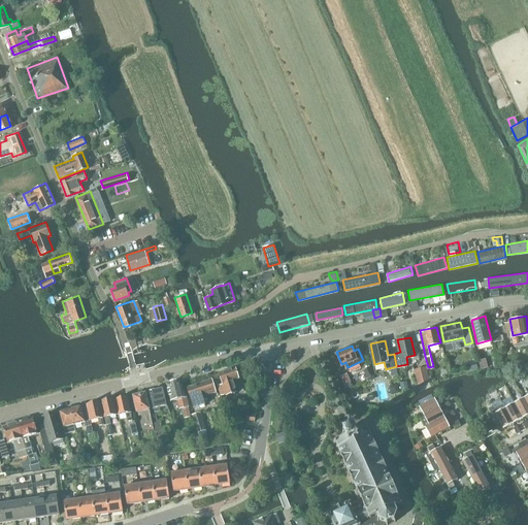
[(464,361),(466,369),(477,366),(476,358),(472,359),(464,361)]
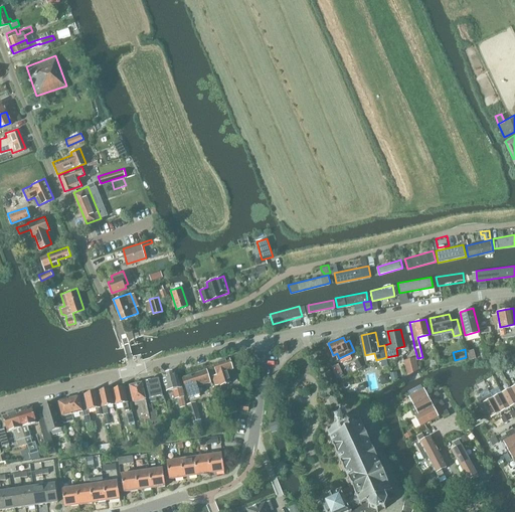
[(352,356),(358,367),(365,363),(359,352),(352,356)]
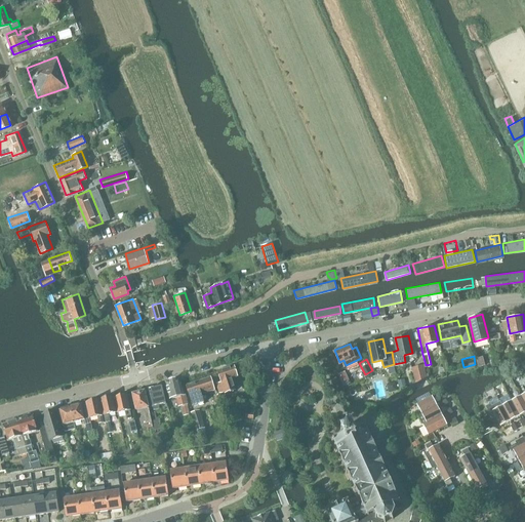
[(234,363),(217,369),(221,379),(216,382),(219,391),(225,391),(225,392),(236,388),(232,376),(238,374),(234,363)]
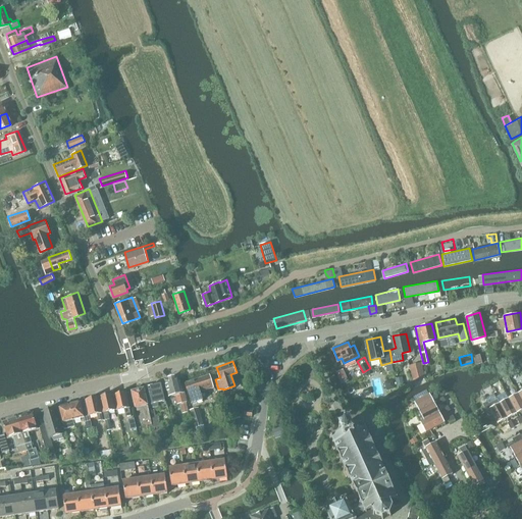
[(425,375),(421,361),(410,363),(413,378),(425,375)]
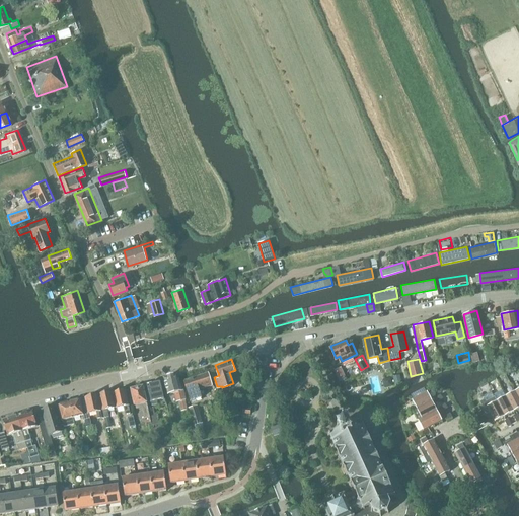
[(183,378),(191,399),(202,395),(199,387),(213,383),(208,370),(183,378)]
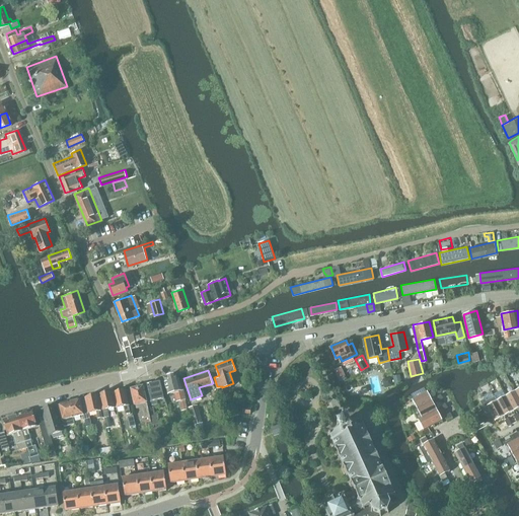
[(186,397),(183,388),(182,388),(178,372),(163,375),(167,392),(175,390),(177,399),(186,397)]
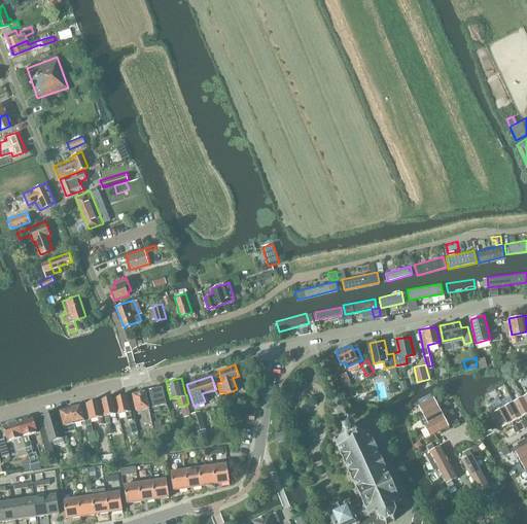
[(159,405),(167,403),(163,385),(149,388),(153,409),(159,408),(159,405)]
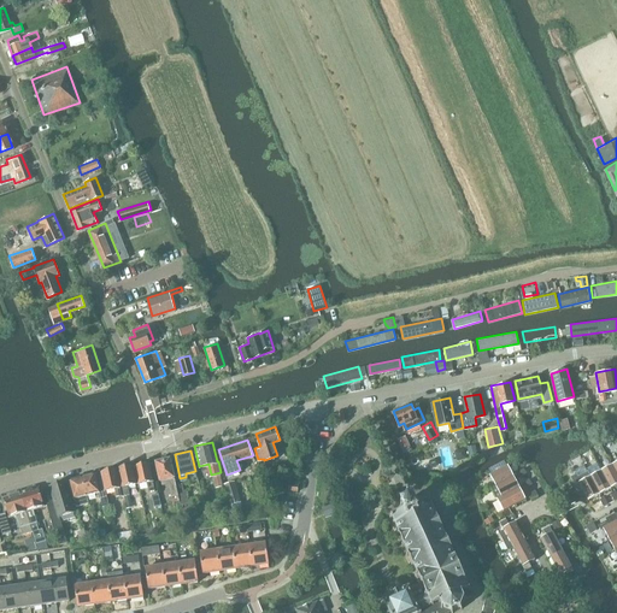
[(156,460),(160,479),(162,479),(162,483),(169,482),(171,494),(178,493),(170,457),(164,459),(163,458),(159,458),(158,460),(156,460)]
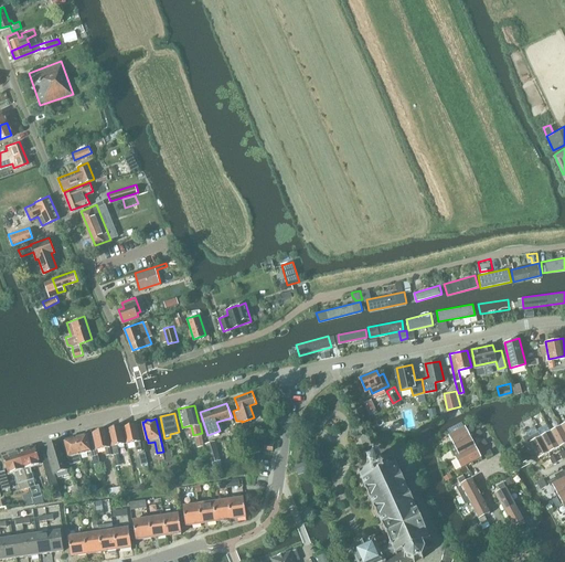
[(547,422),(539,426),(542,433),(551,427),(547,422)]
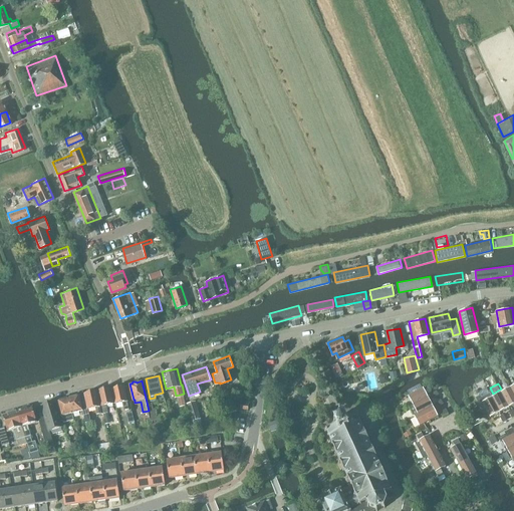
[(112,387),(115,402),(122,401),(124,409),(129,408),(124,385),(118,386),(117,385),(114,386),(113,387),(112,387)]
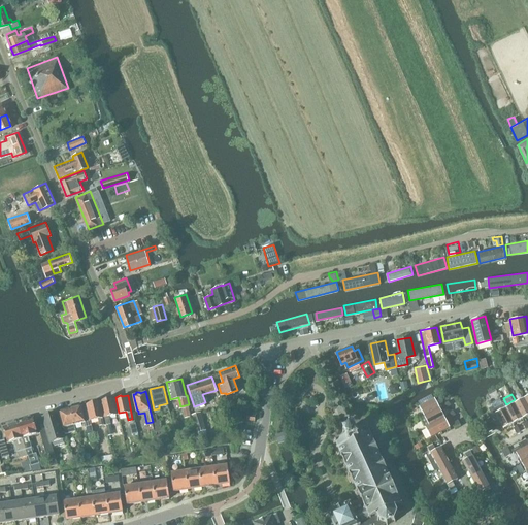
[(527,403),(524,396),(515,401),(523,417),(527,413),(527,403)]
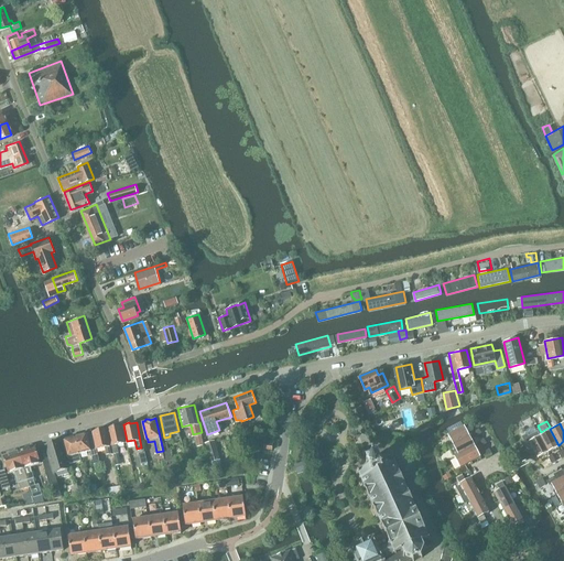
[(108,427),(114,452),(115,460),(120,459),(117,442),(125,441),(121,424),(108,427)]
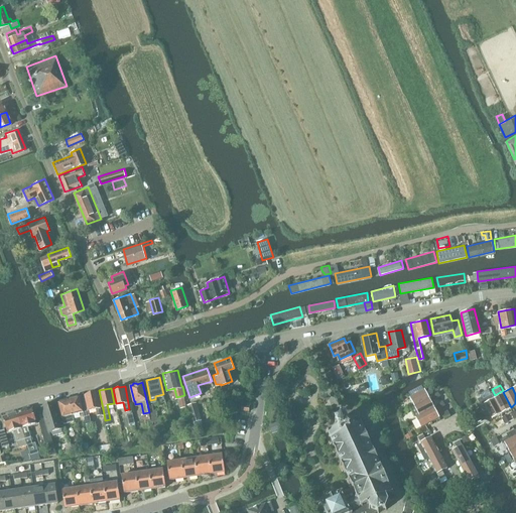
[(410,395),(415,405),(429,397),(424,388),(410,395)]
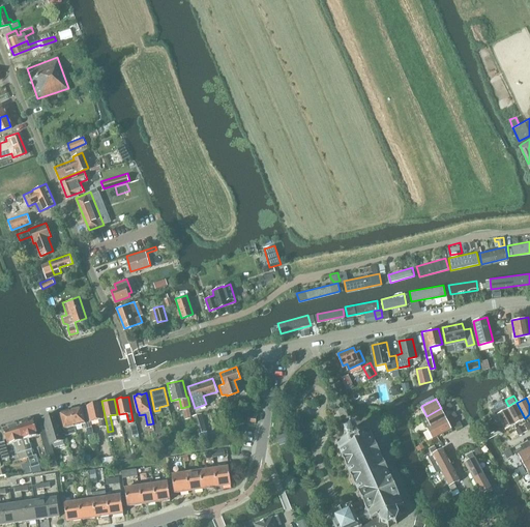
[(99,402),(87,404),(90,418),(90,419),(98,418),(100,426),(105,425),(99,402)]
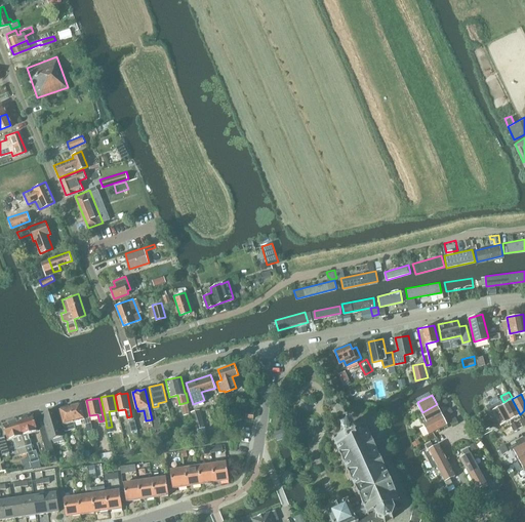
[(512,399),(502,404),(511,418),(520,414),(512,399)]
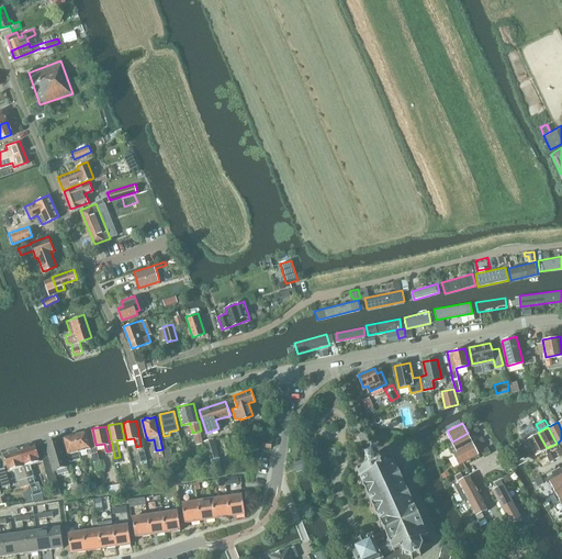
[(547,448),(538,433),(536,428),(526,433),(525,431),(520,433),(527,446),(530,444),(536,454),(547,448)]
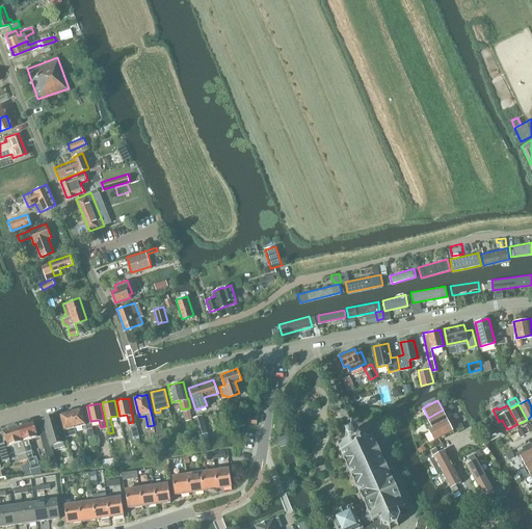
[(85,421),(82,406),(71,410),(75,426),(82,424),(83,426),(85,426),(87,435),(94,433),(90,421),(90,420),(85,421)]
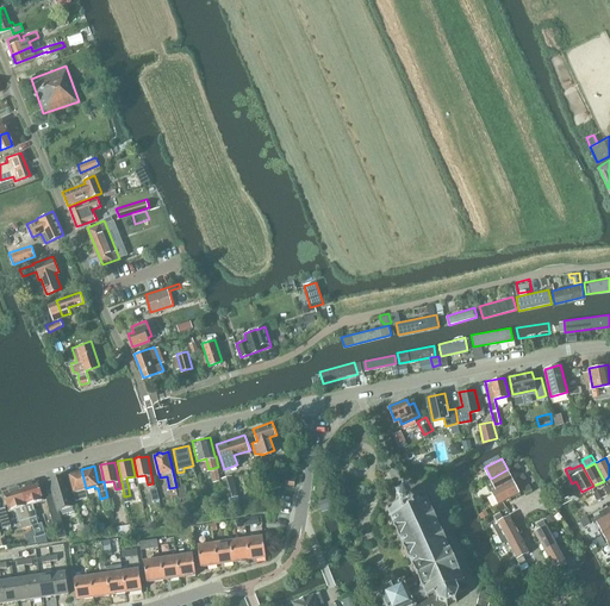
[(81,469),(68,473),(75,499),(82,497),(80,489),(86,488),(81,469)]
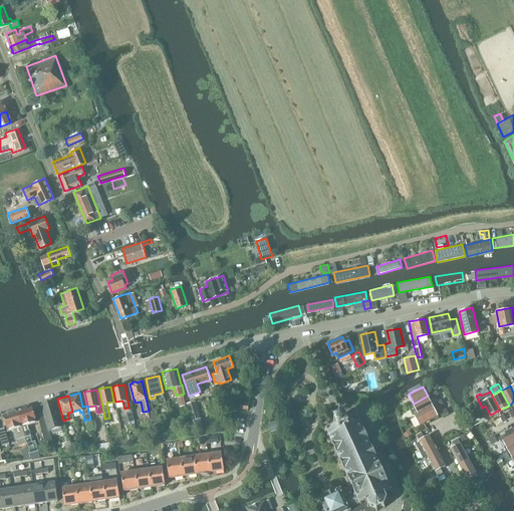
[(410,406),(415,415),(433,405),(428,396),(414,404),(410,406)]
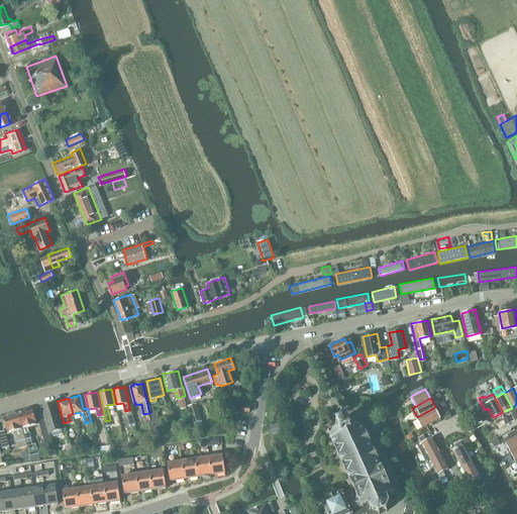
[(188,404),(194,426),(203,423),(197,401),(188,404)]
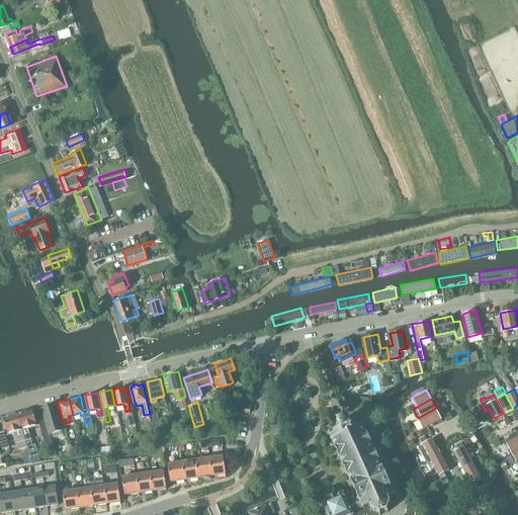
[(47,421),(39,423),(49,456),(57,454),(50,432),(62,428),(55,403),(41,407),(47,421)]
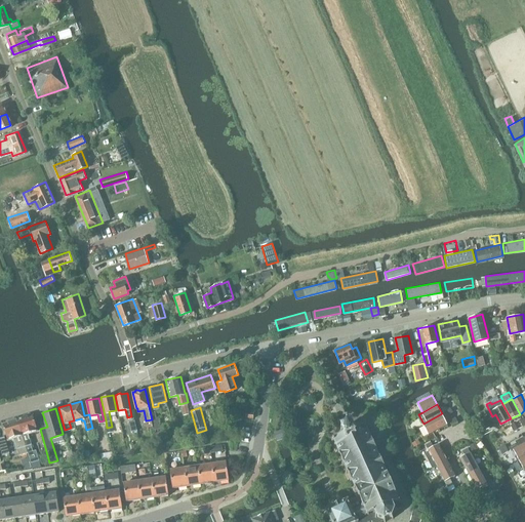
[(150,411),(156,439),(163,437),(159,416),(157,416),(155,410),(150,411)]
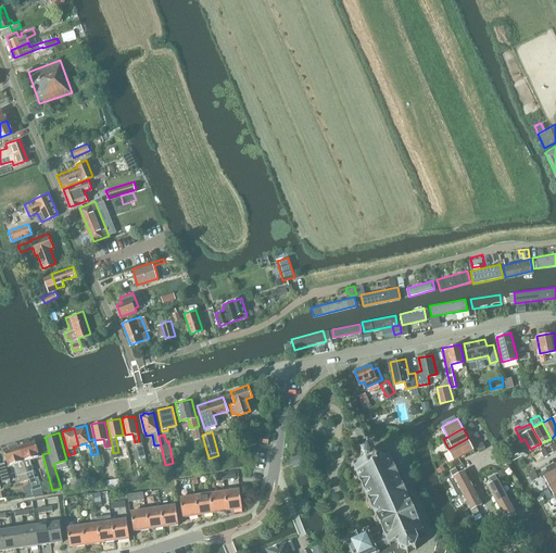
[(39,455),(35,438),(19,443),(29,478),(33,489),(41,486),(38,475),(35,476),(29,457),(39,455)]
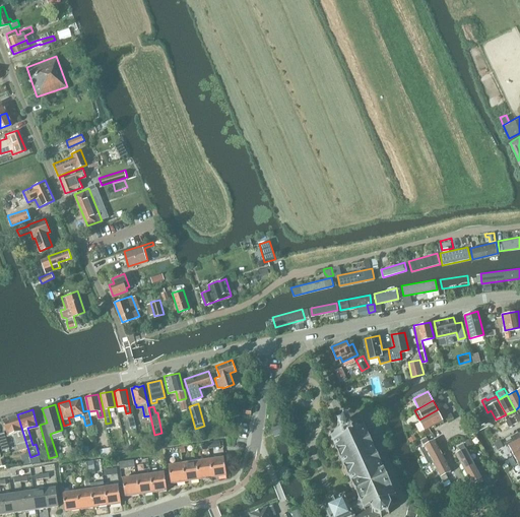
[(438,409),(419,419),(425,429),(443,419),(438,409)]
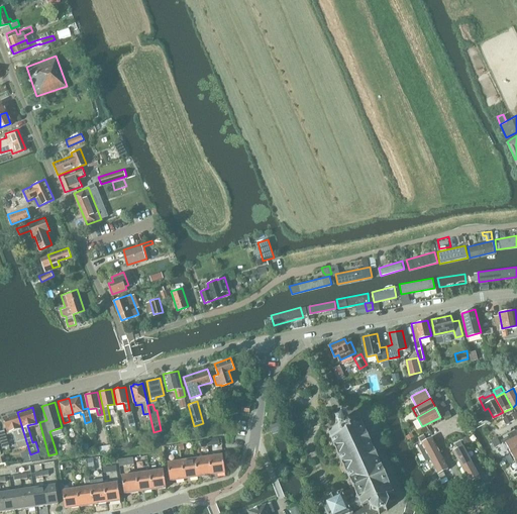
[(17,412),(3,416),(7,431),(13,430),(18,446),(27,444),(17,412)]
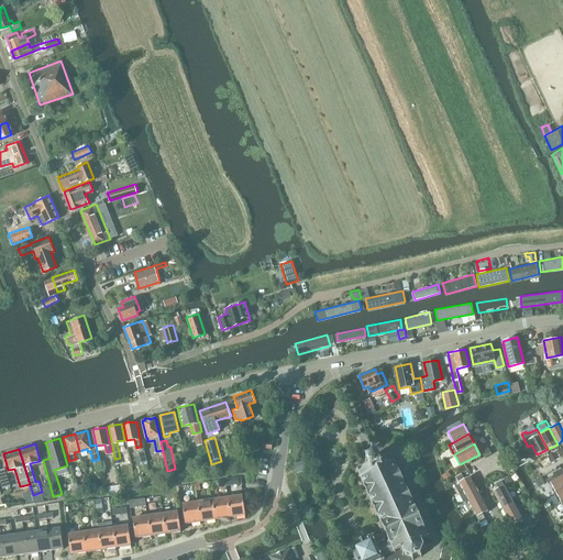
[(400,559),(404,559),(411,557),(412,558),(421,553),(426,545),(431,542),(429,537),(430,537),(424,526),(428,525),(419,505),(418,506),(394,453),(381,459),(377,453),(371,456),(366,458),(370,464),(356,470),(381,523),(379,523),(383,531),(374,536),(374,534),(350,545),(356,559),(382,559),(384,559),(390,559),(399,557),(400,559)]
